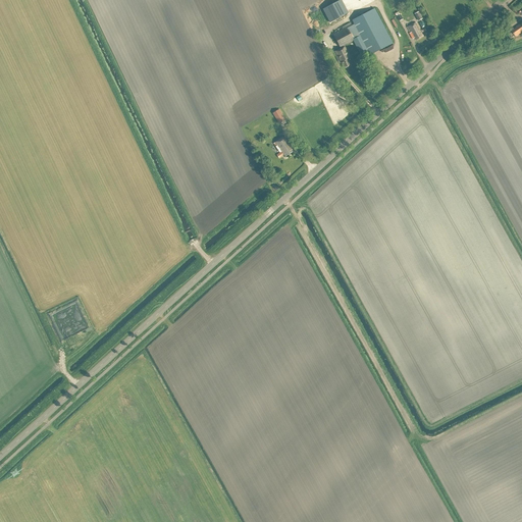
[(354,23),(347,28),(354,41),(362,58),(369,54),(370,55),(393,43),(374,9),(352,20),(354,23)]
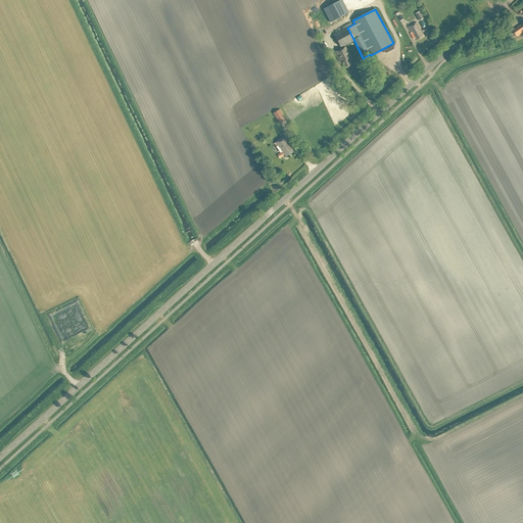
[(420,11),(415,13),(419,20),(424,18),(420,11)]
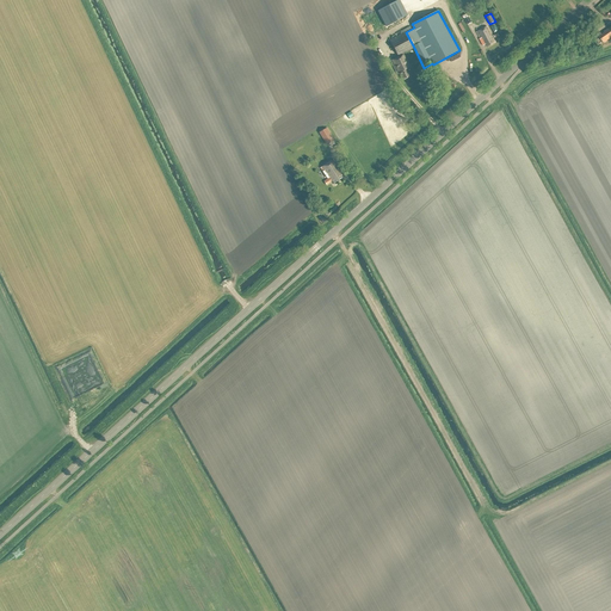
[(495,43),(487,26),(477,32),(481,39),(480,39),(483,45),(486,44),(487,47),(495,43)]
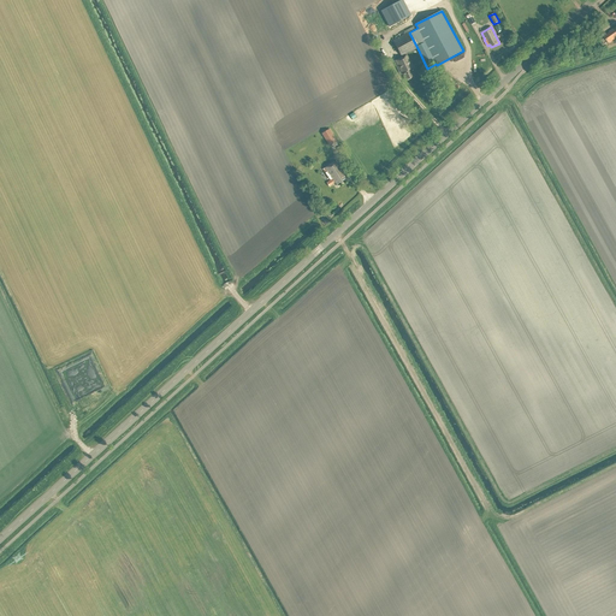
[(609,45),(615,39),(615,27),(609,33),(610,33),(606,35),(603,37),(609,45)]
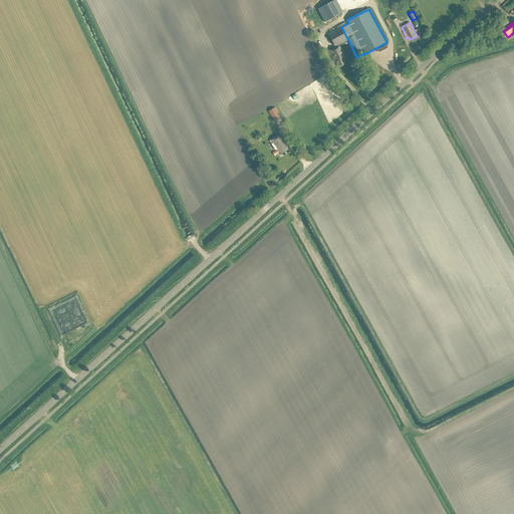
[(348,40),(341,27),(327,34),(335,49),(328,52),(334,62),(335,62),(338,67),(347,63),(338,47),(337,46),(348,40)]
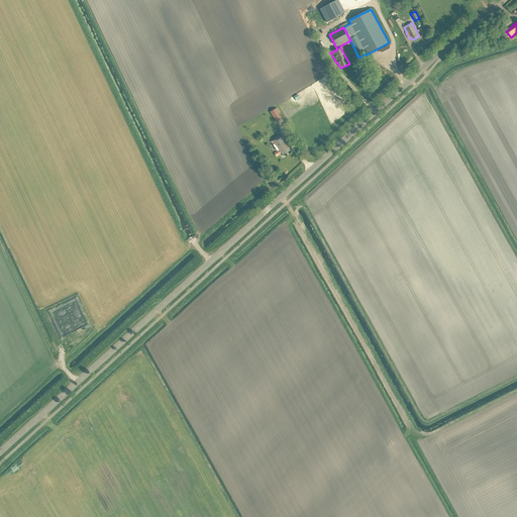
[(270,112),(276,122),(283,119),(276,108),(270,112)]
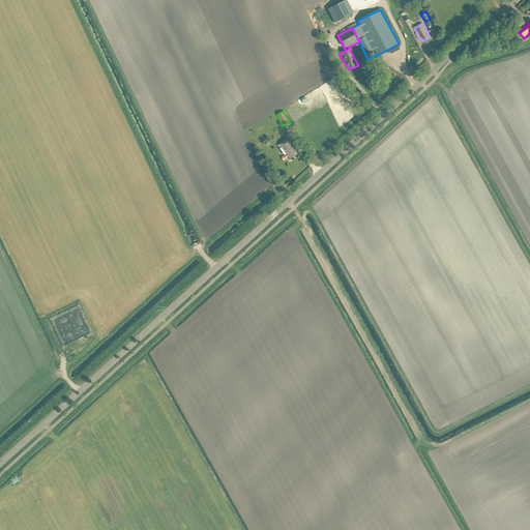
[(297,152),(289,139),(277,146),(284,155),(281,157),(284,160),(288,157),(290,159),(297,154),(296,152),(297,152)]
